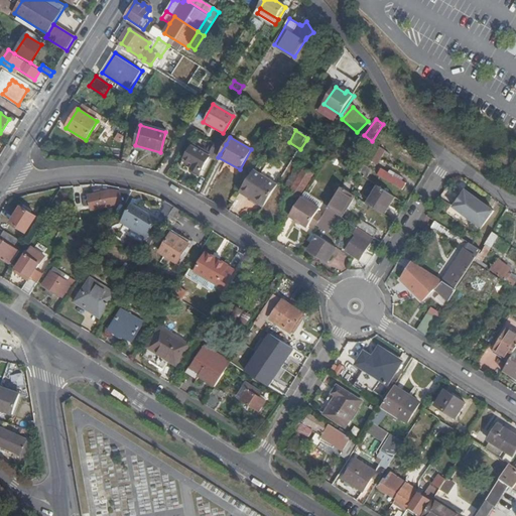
[(220,154),(226,144),(219,139),(216,142),(212,149),(220,154)]
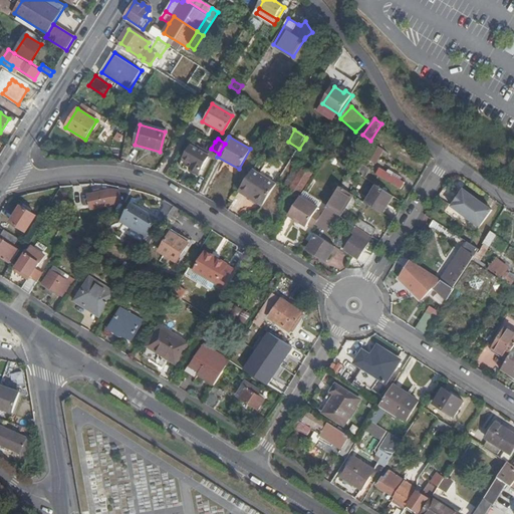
[(364,159),(374,166),(383,151),(372,145),(364,159)]
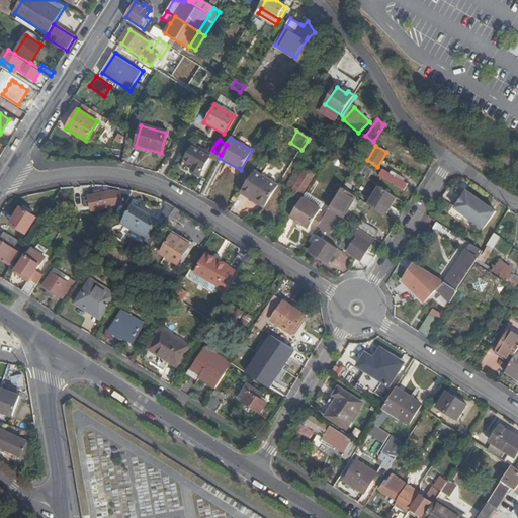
[(194,165),(191,170),(199,175),(209,157),(193,148),(186,160),(194,165)]
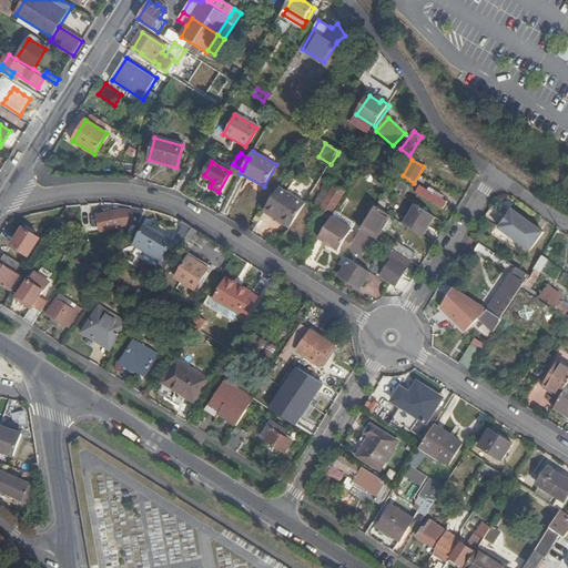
[(233,164),(230,172),(237,176),(240,173),(242,170),(233,164)]
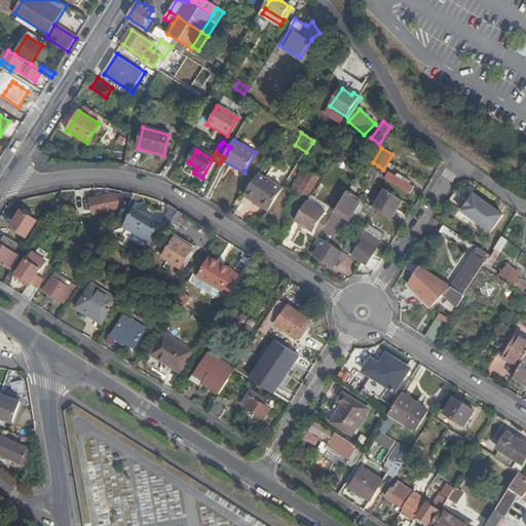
[(336,158),(346,164),(348,160),(340,154),(336,158)]
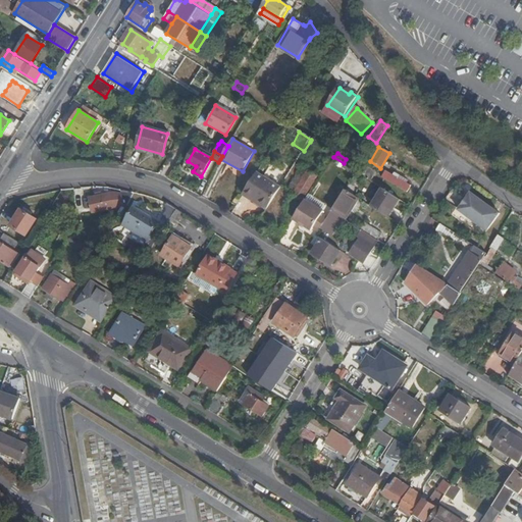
[(375,172),(362,164),(358,172),(371,180),(375,172)]
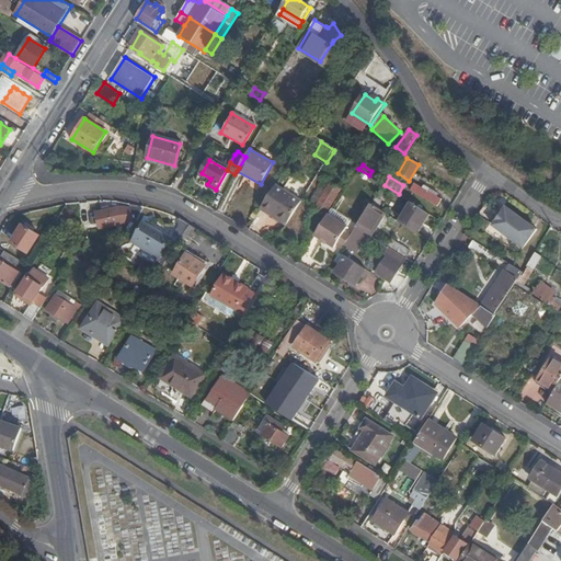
[(330,179),(328,178),(322,187),(327,191),(317,208),(327,214),(342,190),(329,181),(330,179)]
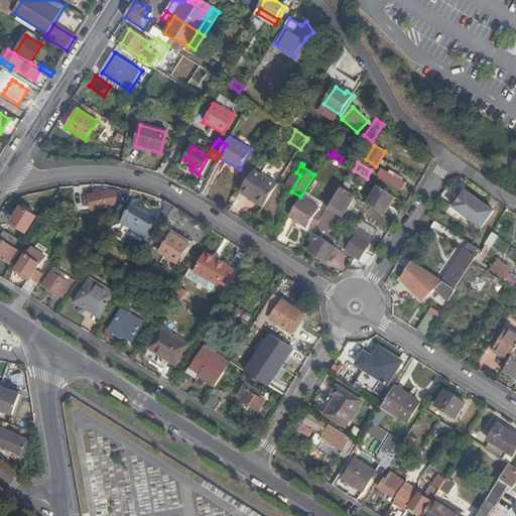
[(405,184),(401,181),(388,173),(381,168),(377,175),(401,190),(405,184)]
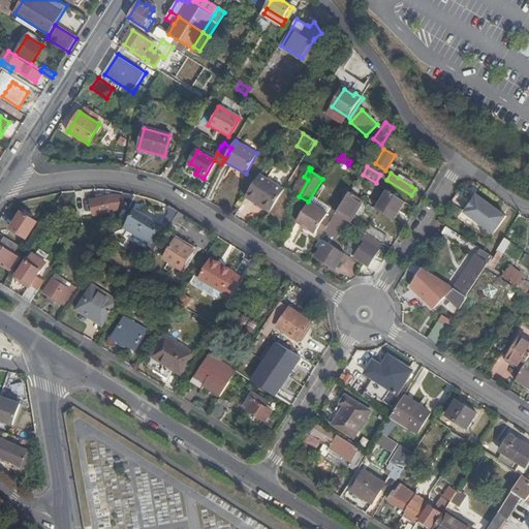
[(261,175),(247,196),(271,211),(285,189),(261,175)]
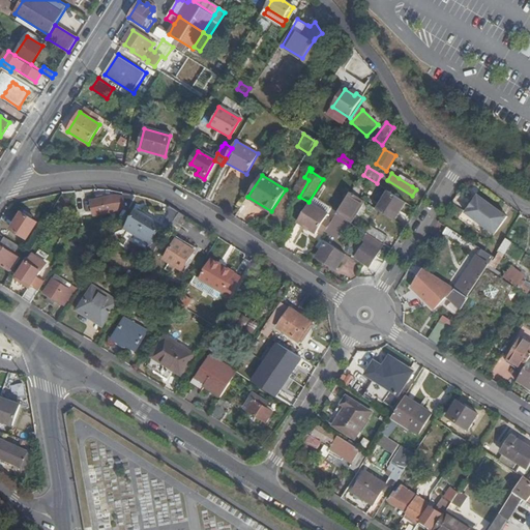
[(399,178),(412,186),(414,184),(400,175),(399,178)]
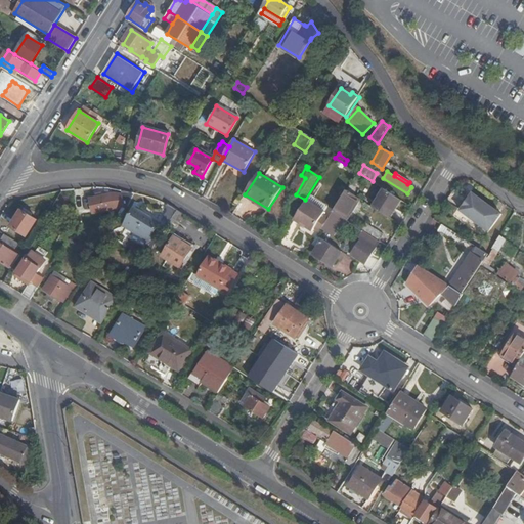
[(373,208),(390,218),(401,200),(385,189),(373,208)]
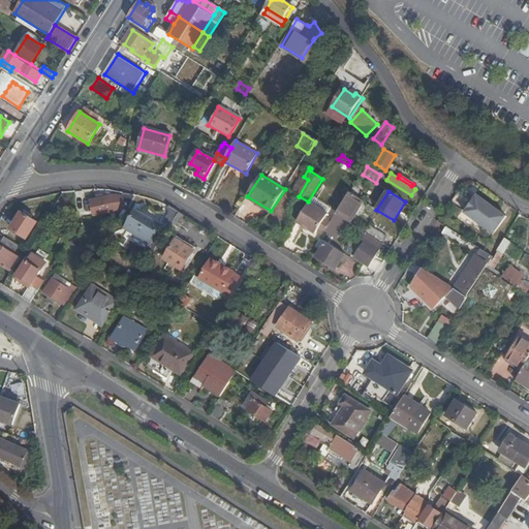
[(350,222),(364,201),(350,192),(337,214),(350,222)]
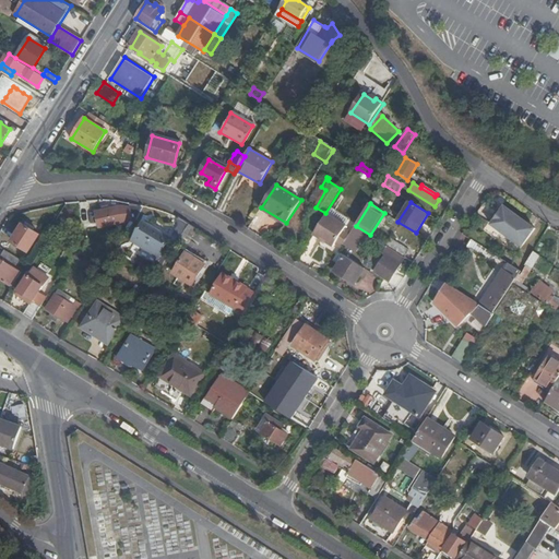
[(97,222),(109,218),(109,222),(130,218),(129,207),(117,207),(95,212),(97,222)]
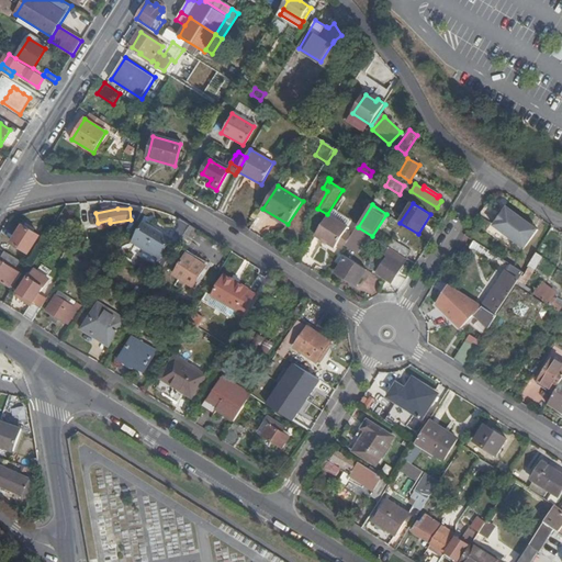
[(506,210),(495,226),(528,248),(539,231),(506,210)]
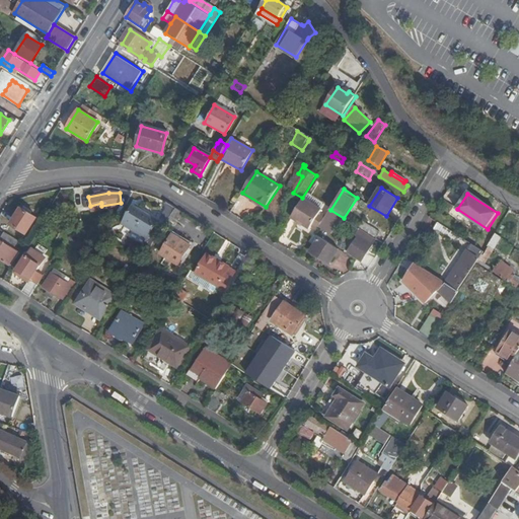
[(304,198),(292,217),(310,229),(312,226),(320,213),(322,210),(304,198)]
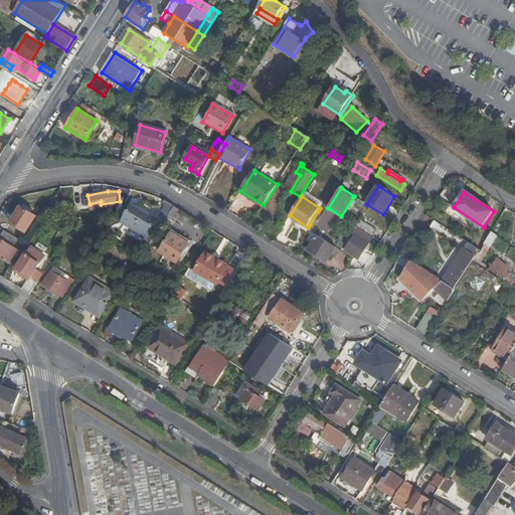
[(166,219),(174,206),(170,203),(164,201),(156,214),(166,220),(166,219)]
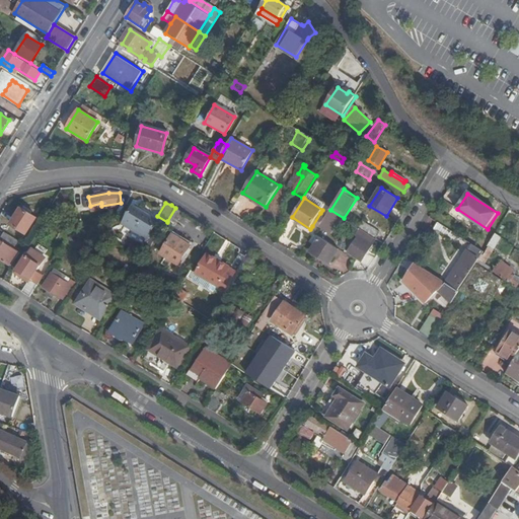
[(145,244),(151,247),(160,233),(154,230),(158,222),(135,208),(125,225),(149,239),(145,244)]
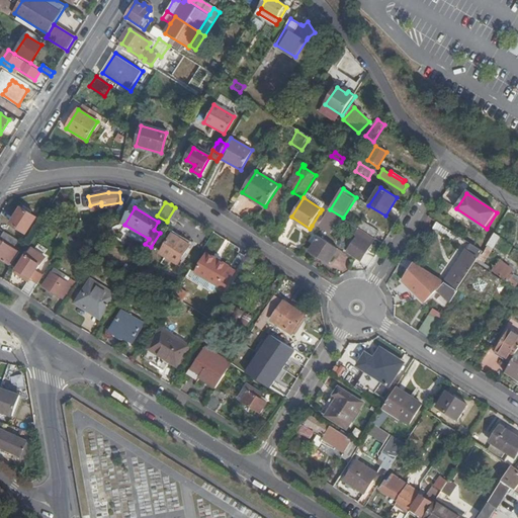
[(175,207),(167,221),(174,225),(183,211),(175,207)]
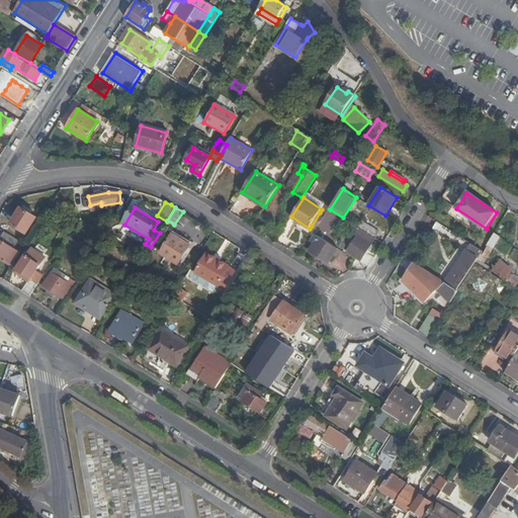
[(36,218),(21,208),(11,224),(27,233),(36,218)]
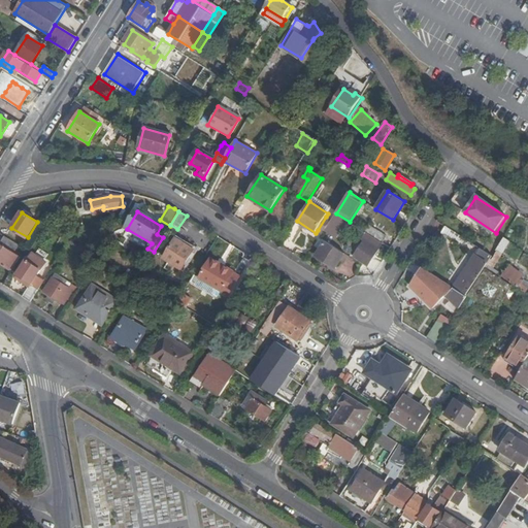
[(350,222),(336,213),(332,221),(328,226),(332,229),(338,221),(353,230),(356,227),(350,222)]
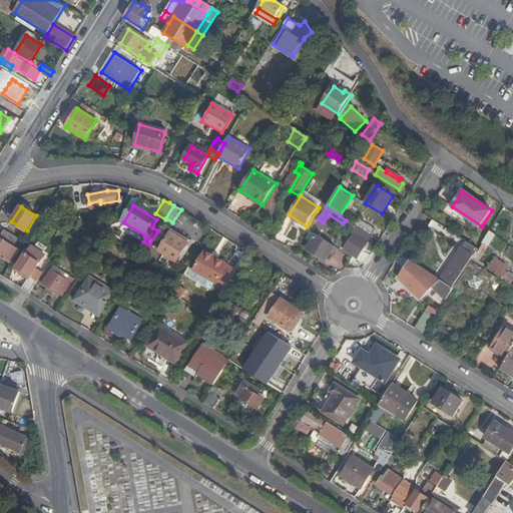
[(317,210),(309,223),(315,226),(319,219),(323,214),(317,210)]
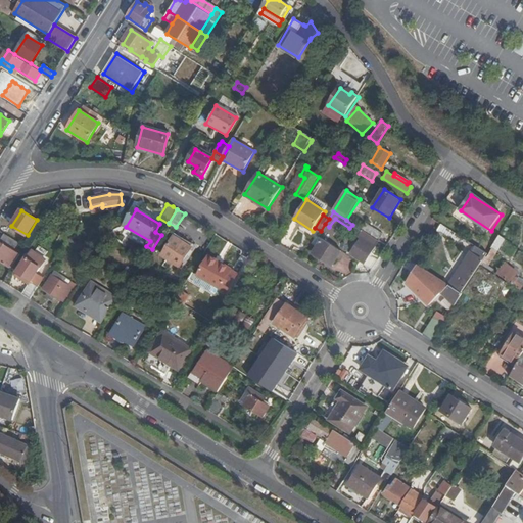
[(361,229),(363,231),(378,240),(381,234),(364,223),(361,229)]
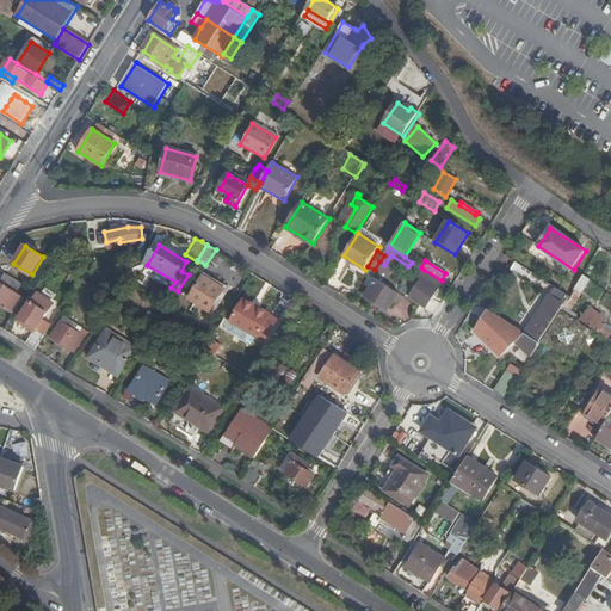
[(541,278),(517,263),(512,270),(536,285),(541,278)]
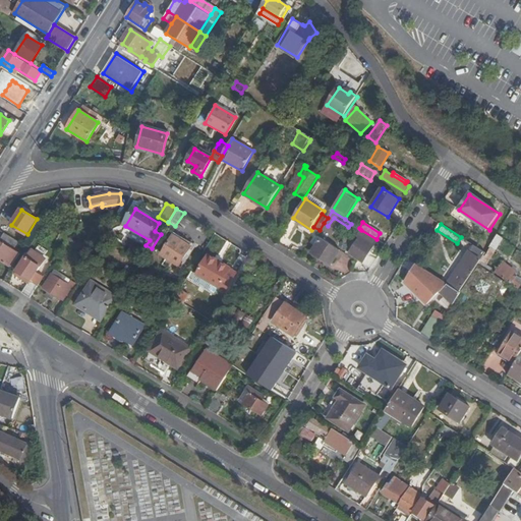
[(377,239),(361,230),(357,237),(360,239),(349,255),(358,262),(362,264),(378,240),(377,239)]
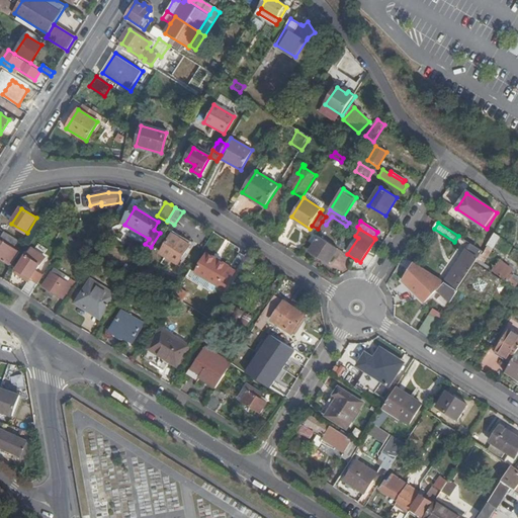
[(25,246),(5,234),(1,241),(0,240),(0,259),(12,267),(25,246)]
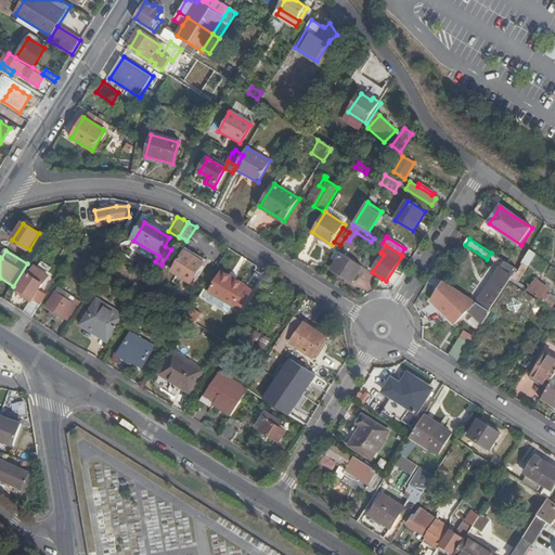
[(516,266),(520,258),(507,250),(503,257),(516,266)]
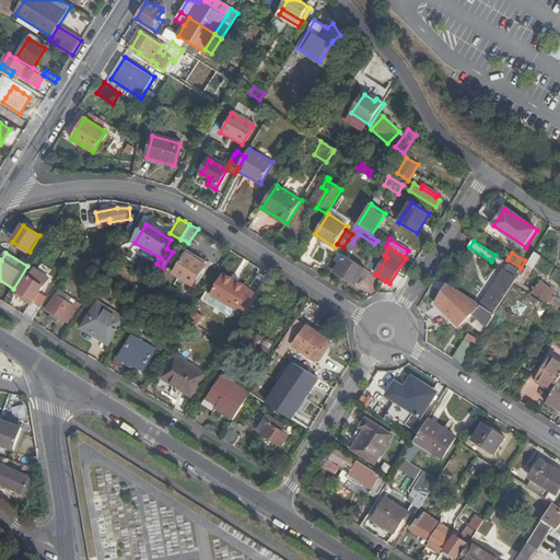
[(523,272),(514,284),(527,293),(529,289),(523,283),(539,256),(535,253),(523,272)]
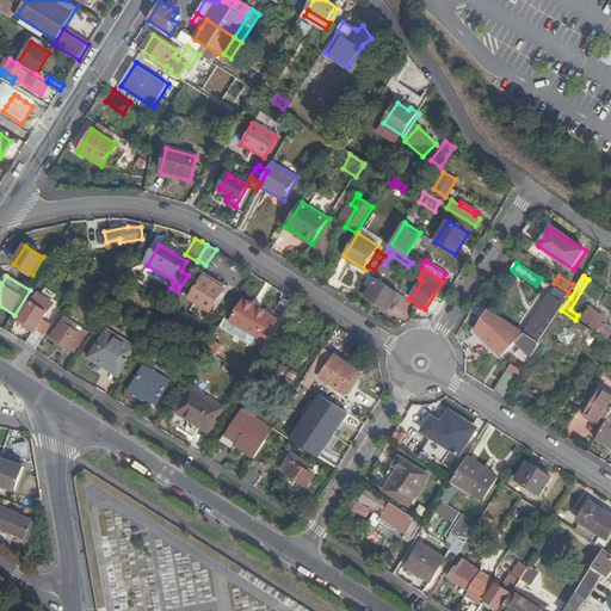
[(192,312),(198,315),(203,307),(211,312),(224,289),(204,277),(190,300),(196,303),(192,312)]
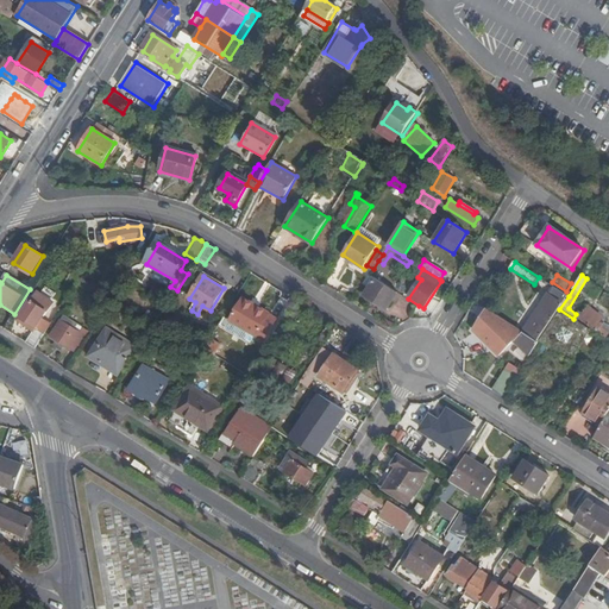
[(230,286),(239,292),(244,284),(233,278),(230,286)]
